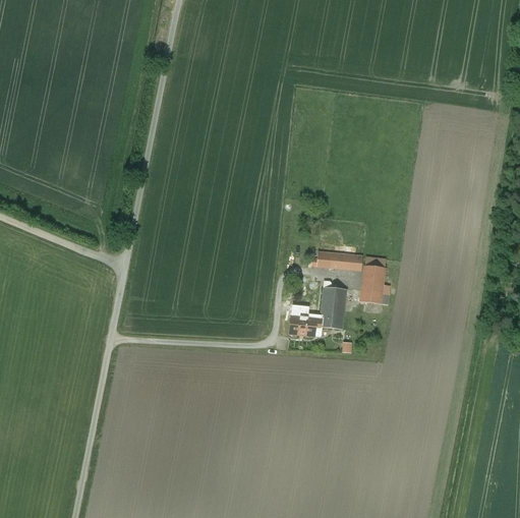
[(363,254),(319,250),(318,257),(318,265),(361,269),(363,254)]
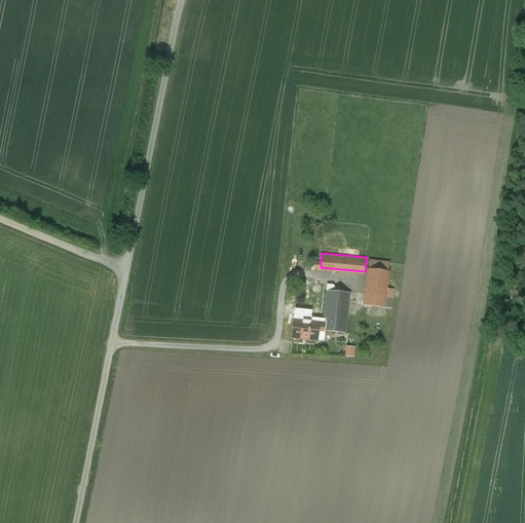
[(389,269),(369,267),(364,303),(384,306),(384,305),(386,292),(387,286),(389,269)]
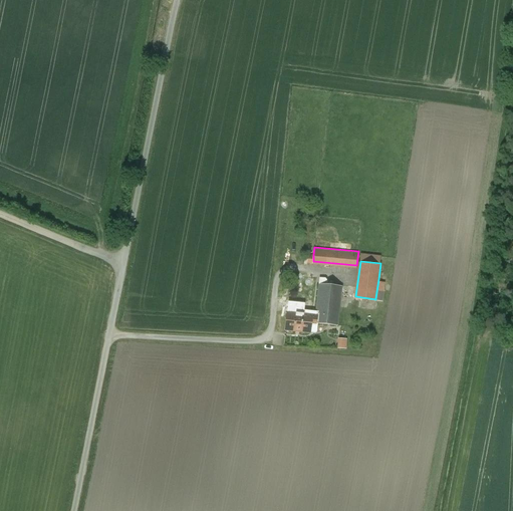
[(327,283),(320,282),(316,314),(312,313),(311,321),(318,321),(337,323),(342,284),(327,283)]
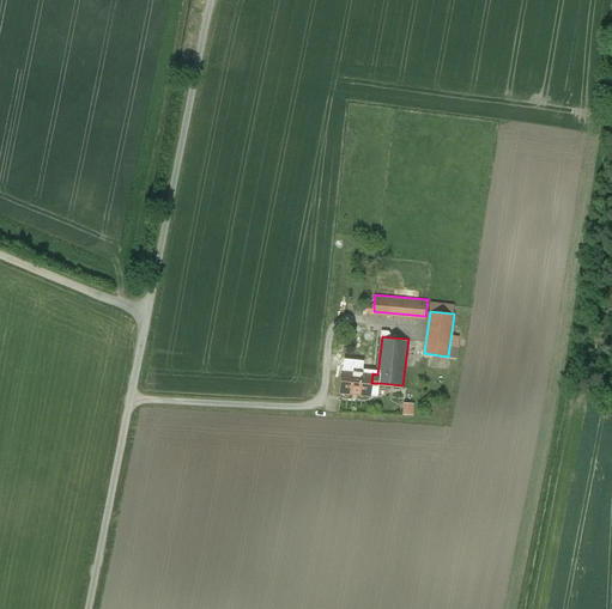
[(459,341),(450,340),(448,355),(456,357),(459,341)]
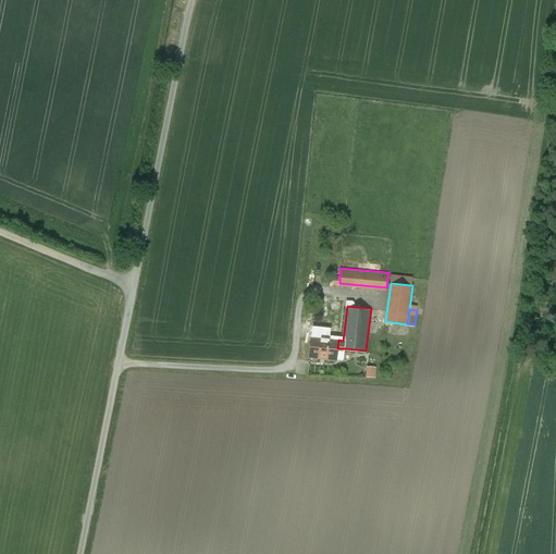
[(323,337),(312,336),(310,356),(336,358),(337,348),(338,340),(323,337)]
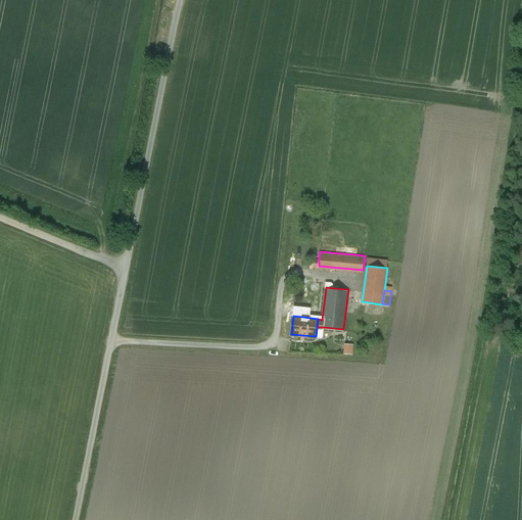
[(345,341),(345,352),(356,352),(356,341),(345,341)]
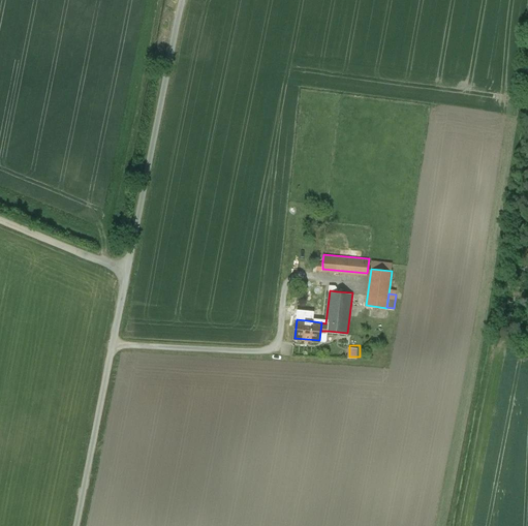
All buildings are outlined.
